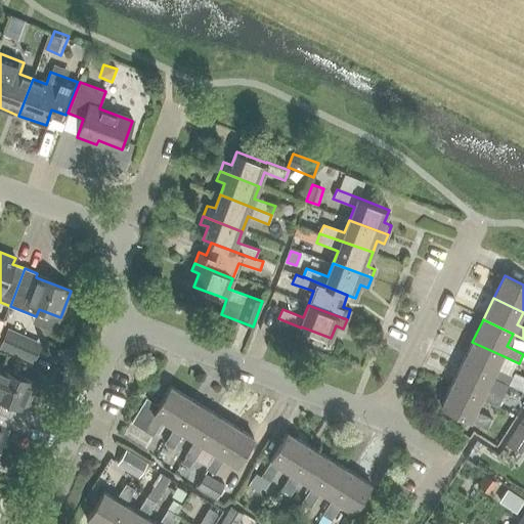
[(0,345),(0,348),(33,362),(41,344),(6,330),(0,345)]
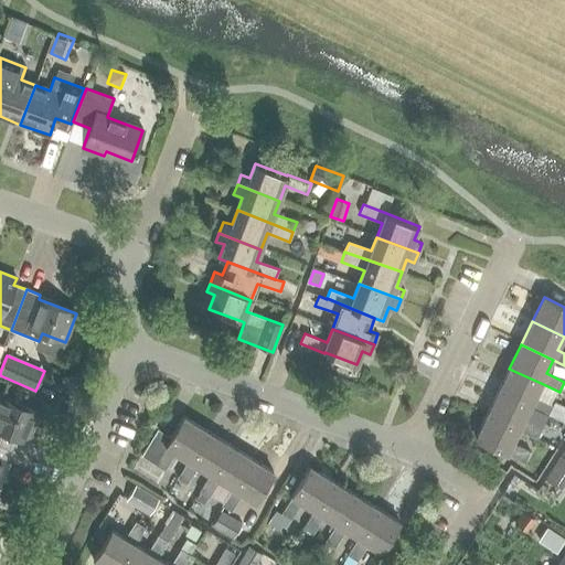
[(509,369),(498,391),(530,406),(547,415),(553,405),(535,396),(541,383),(509,369)]
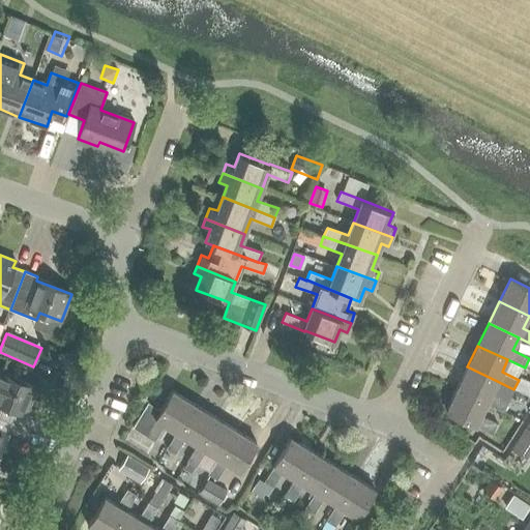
[(491,393),(497,381),(467,366),(457,389),(487,404),(503,411),(507,402),(491,393)]
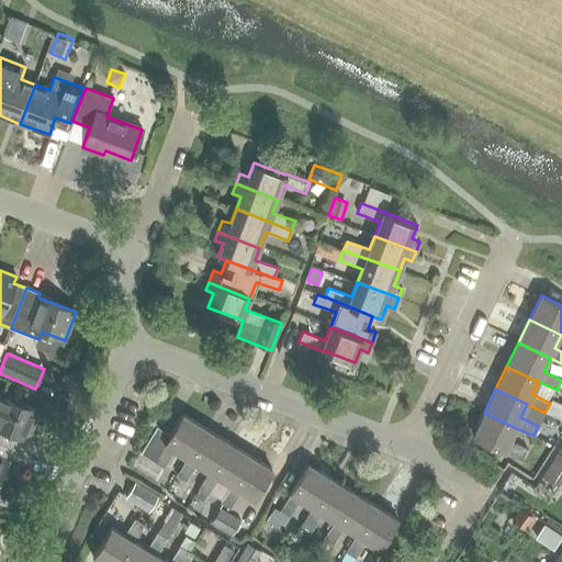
[(0,442),(15,449),(21,437),(26,439),(38,411),(0,395),(0,394),(0,442)]
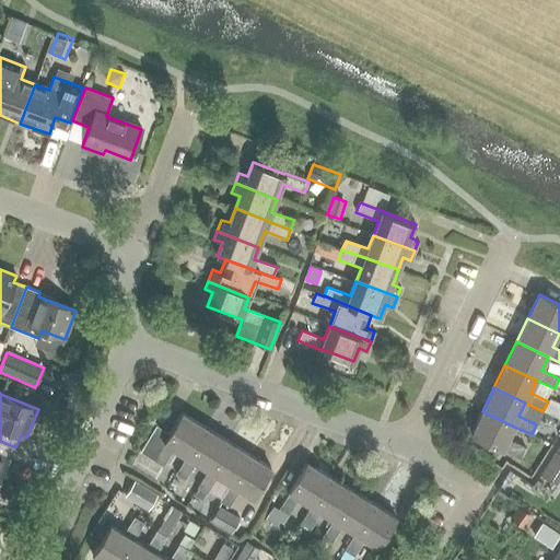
[(548,401),(543,411),(559,420),(559,419),(559,403),(549,398),(548,401)]
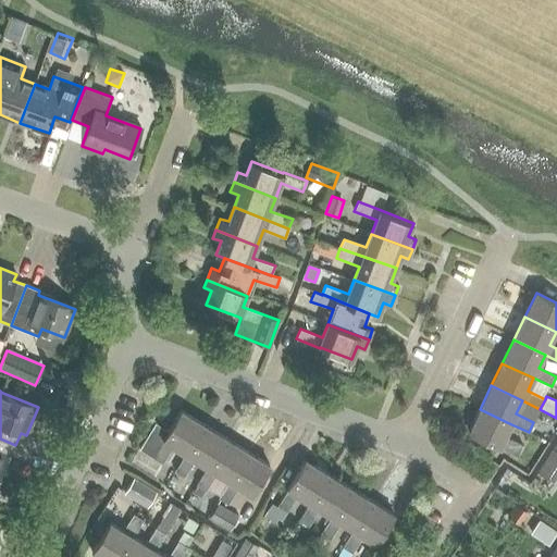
[(518,456),(522,446),(505,437),(511,424),(480,409),(469,432),(499,447),(500,447),(518,456)]
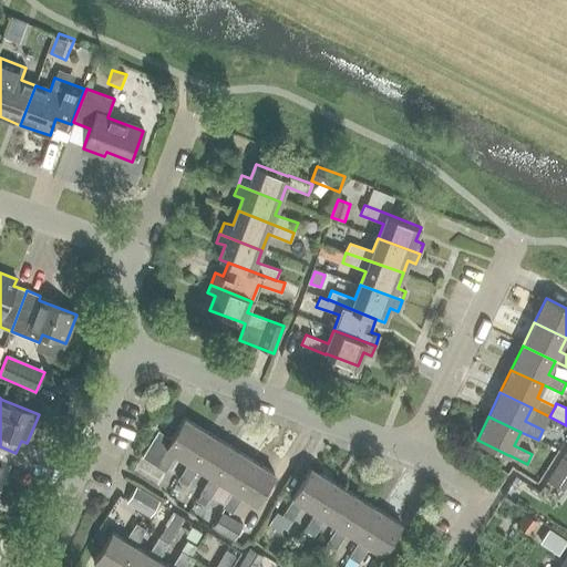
[(175,455),(188,463),(205,432),(184,419),(171,439),(157,431),(142,457),(165,472),(175,455)]
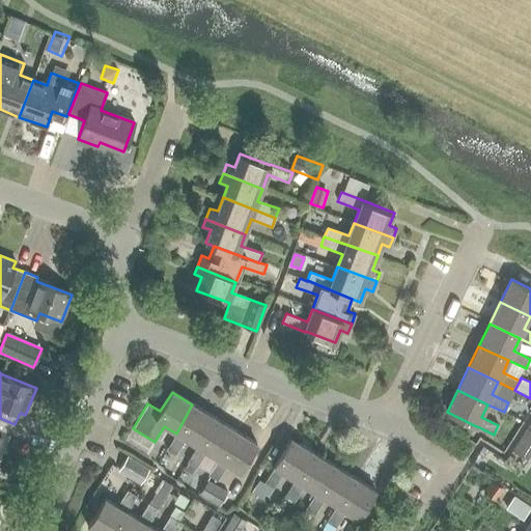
[(192,404),(176,434),(166,449),(175,454),(185,439),(197,446),(214,417),(192,404)]
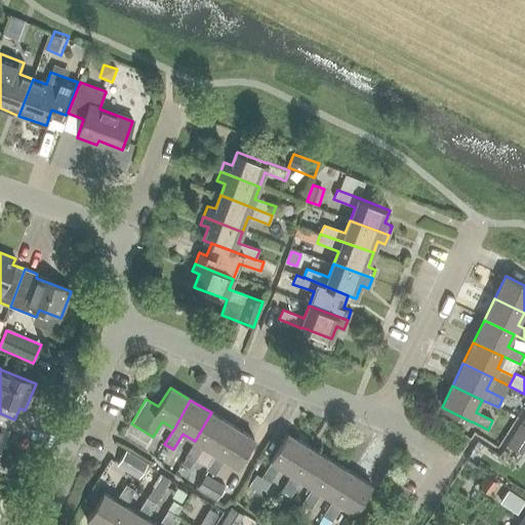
[(233,426),(211,412),(195,441),(185,456),(194,462),(203,446),(215,453),(233,426)]
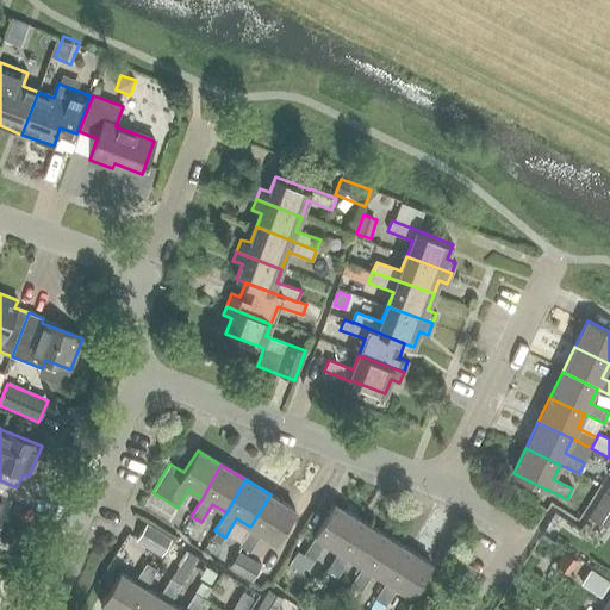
[(11,502),(17,487),(0,480),(0,514),(6,500),(11,502)]
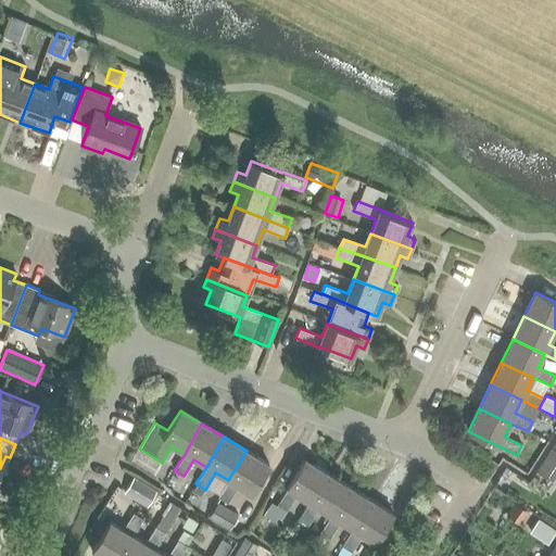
[(555,452),(551,449),(536,471),(552,482),(555,475),(555,452)]
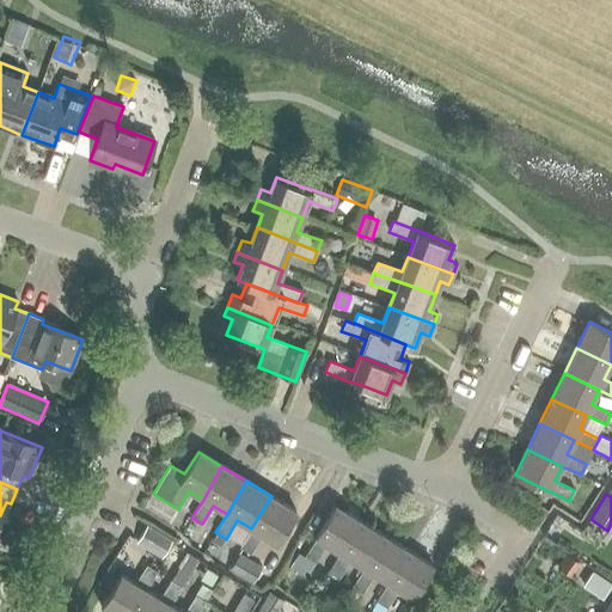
[(295,512),(271,496),(251,528),(239,548),(250,554),(262,536),(275,544),(295,512)]
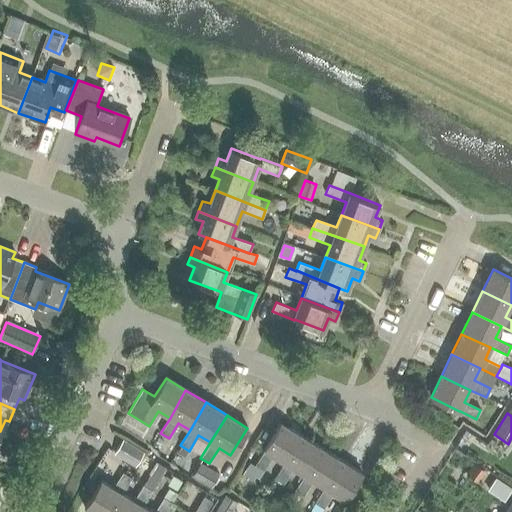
[(300,435),(281,423),(264,450),(255,466),(263,471),(273,456),(284,463),(300,435)]
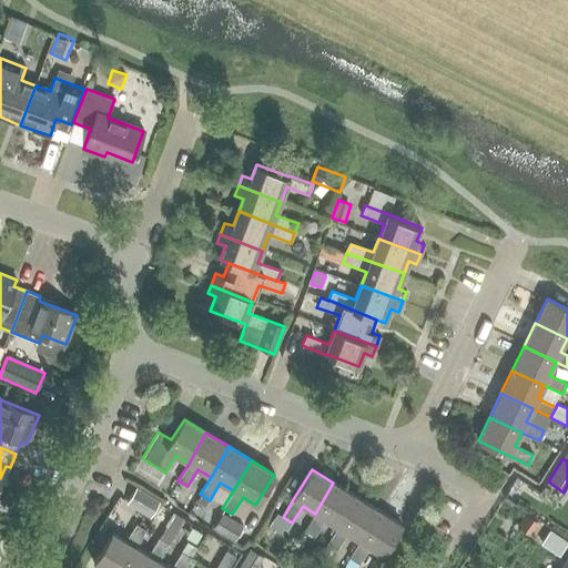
[(325,519),(337,527),(356,497),(333,483),(315,514),(305,530),(314,536),(325,519)]
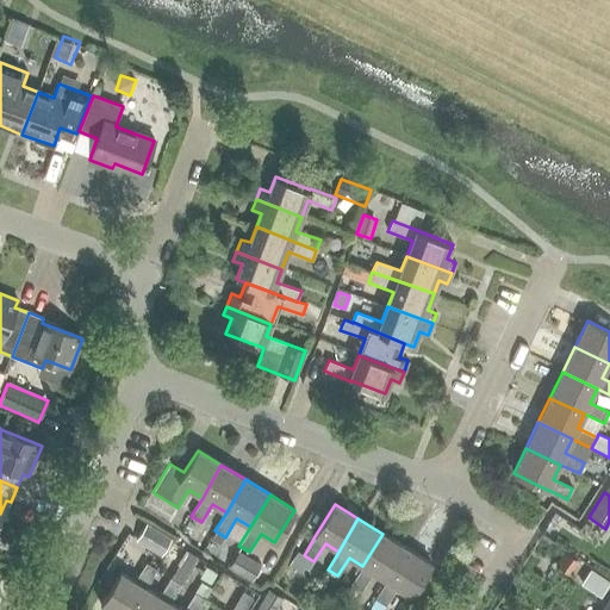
[(172,540),(145,524),(136,541),(162,556),(172,540)]
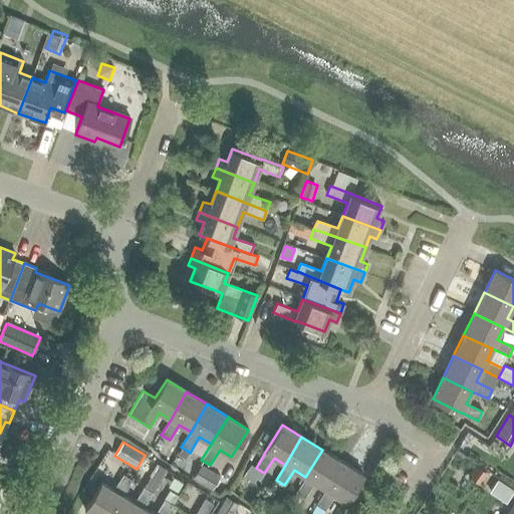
[(296,493),(304,498),(314,483),(325,490),(343,463),(322,450),(305,477),(296,493)]
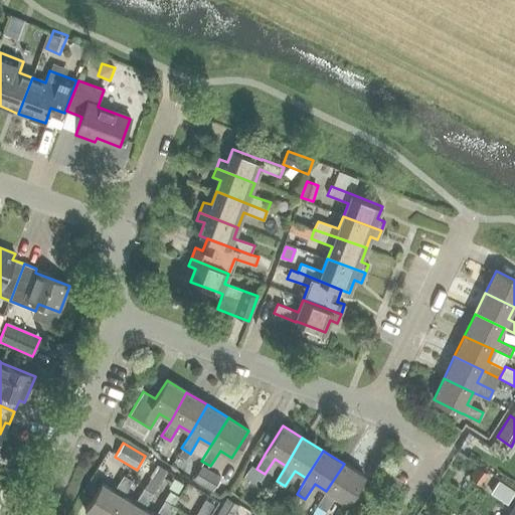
[(326,491),(312,514),(311,514),(323,514),(335,496),(347,503),(364,476),(344,464),(326,491)]
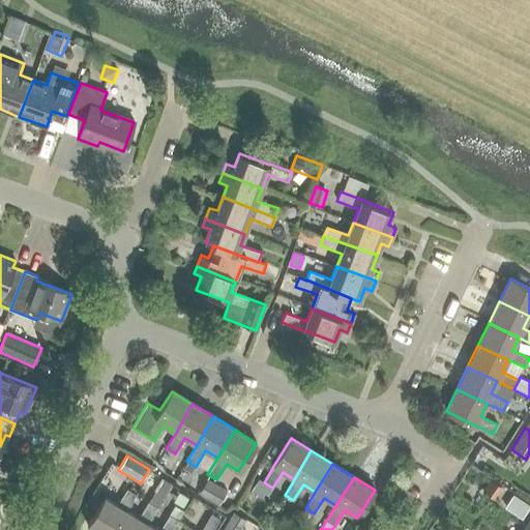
[(163,478),(155,492),(164,497),(172,484),(163,478)]
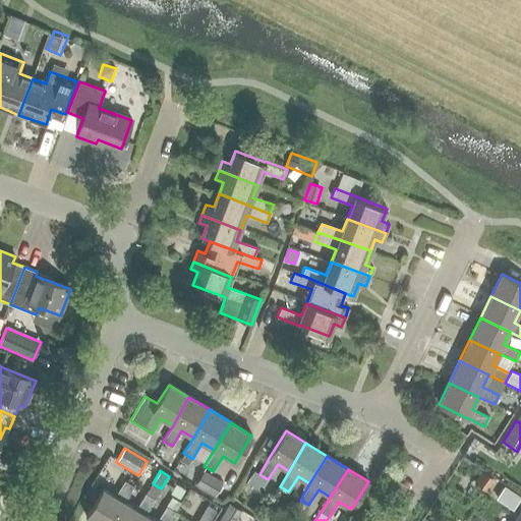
[(223,482),(204,471),(195,485),(215,497),(223,482)]
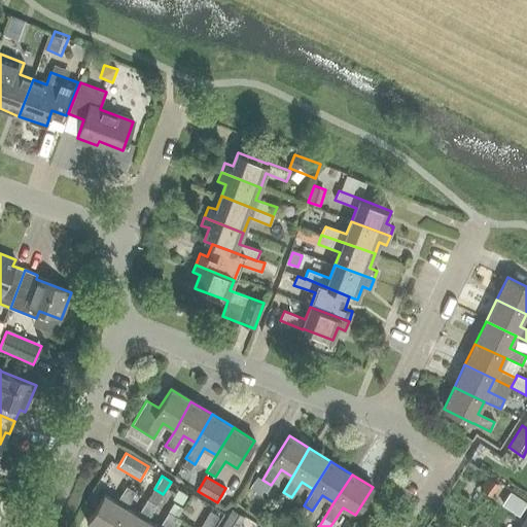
[(492,498),(500,486),(488,478),(480,490),(481,490),(492,498)]
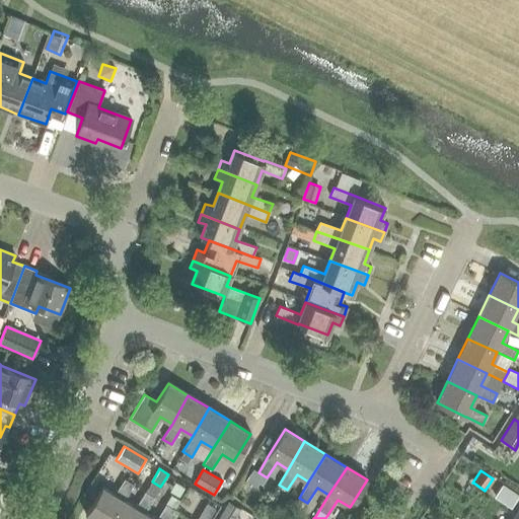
[(133,485),(124,479),(115,495),(102,488),(85,515),(91,518),(112,518),(123,500),(133,485)]
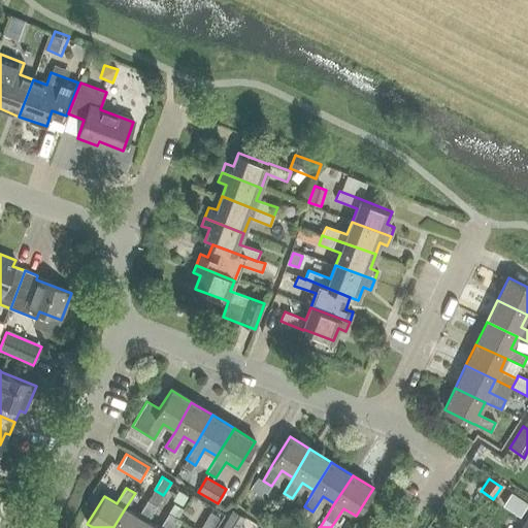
[(113,527),(142,527),(146,522),(157,506),(147,500),(137,517),(125,508),(113,527)]
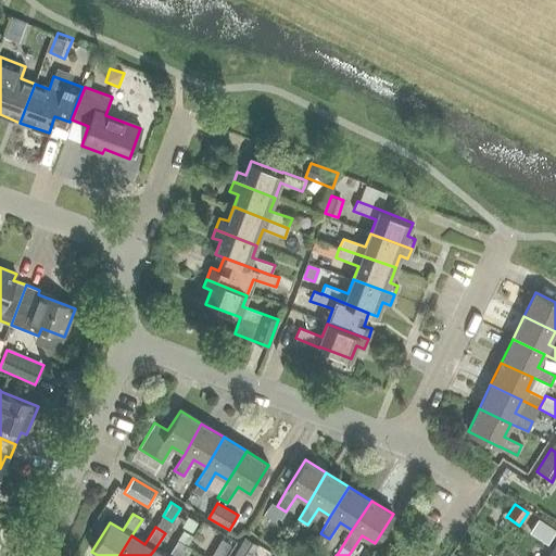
[(251,555),(257,546),(244,538),(232,555),(251,555)]
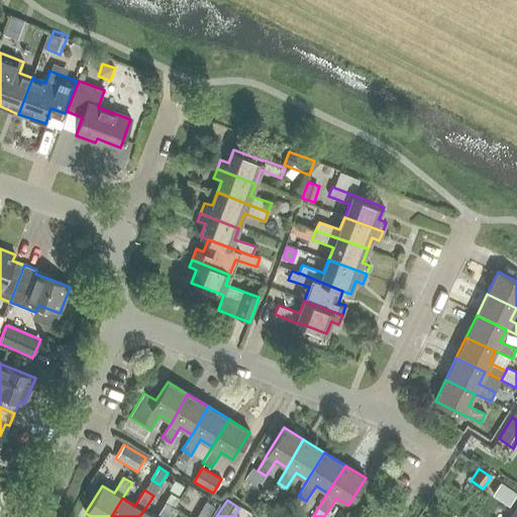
[(156,516),(152,516),(143,511),(139,516),(168,516),(174,508),(165,503),(156,516)]
